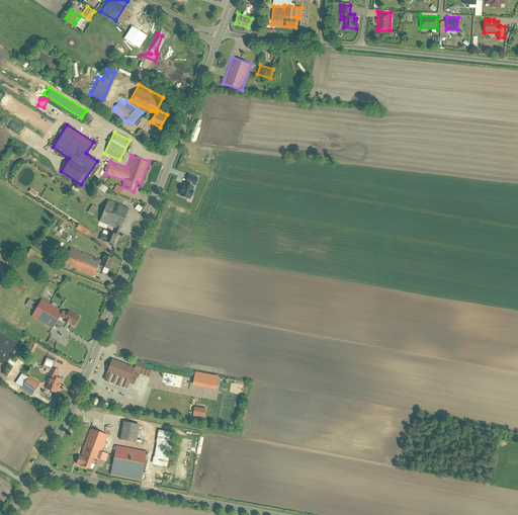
[(192,188),(192,187),(193,184),(183,180),(182,184),(181,183),(179,188),(180,189),(179,192),(188,196),(190,192),(190,193),(192,188)]
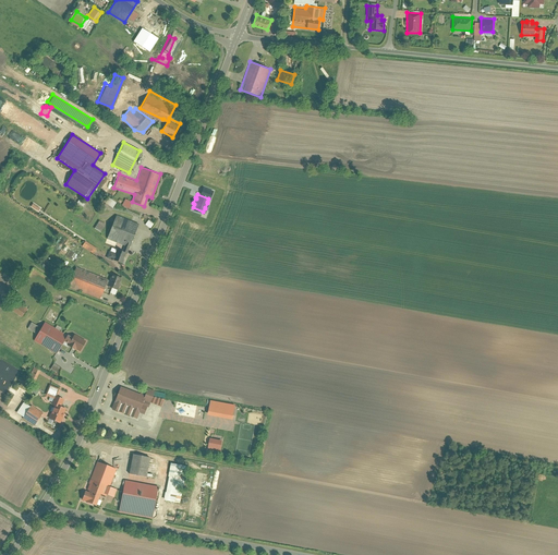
[(105,201),(112,205),(116,200),(108,195),(105,201)]
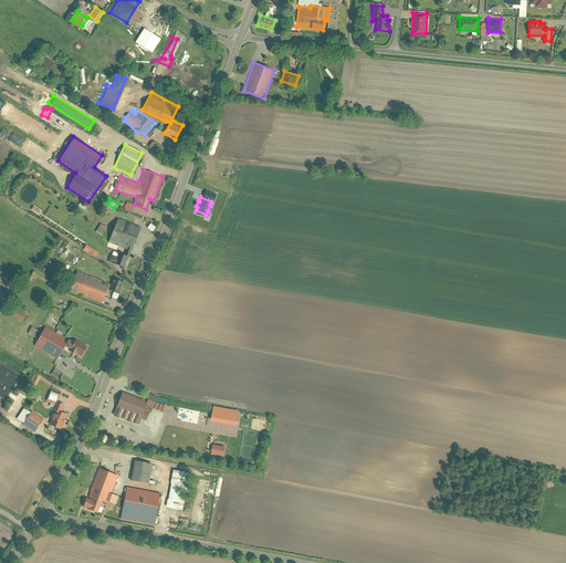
[(123,206),(129,209),(133,202),(126,199),(123,206)]
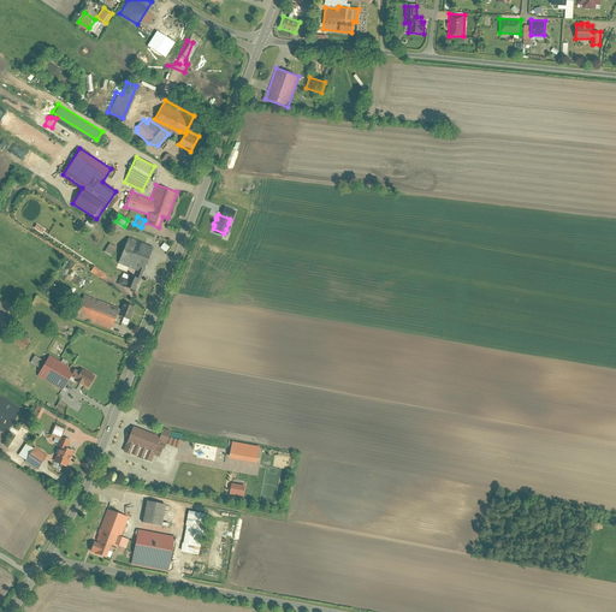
[(117,284),(135,290),(153,245),(129,237),(118,263),(137,271),(135,277),(129,274),(126,278),(119,275),(117,284)]
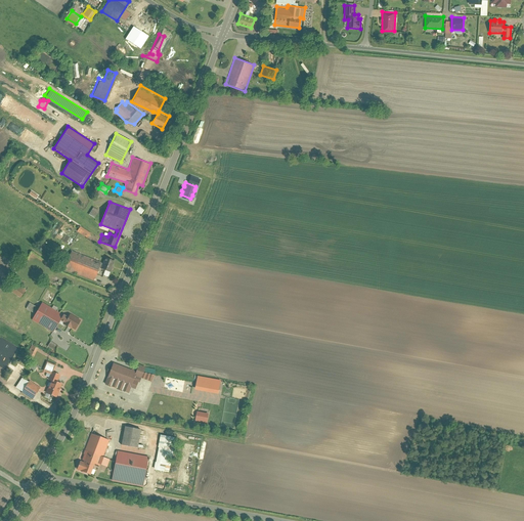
[(94,215),(97,208),(91,205),(88,212),(94,215)]
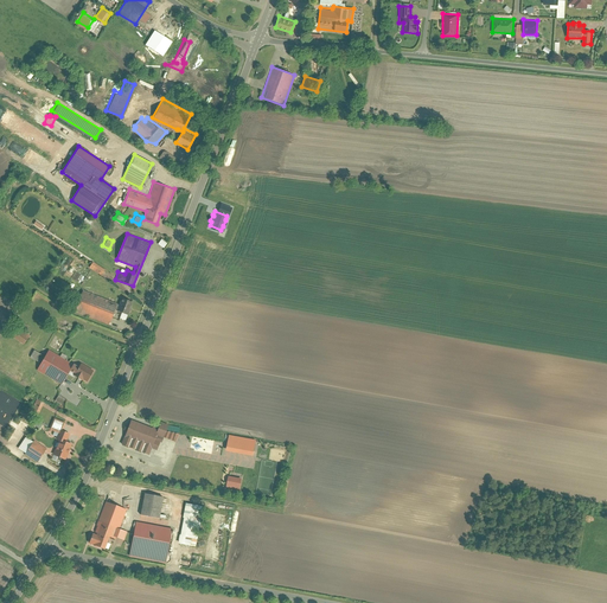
[(90,260),(88,264),(101,271),(103,265),(90,260)]
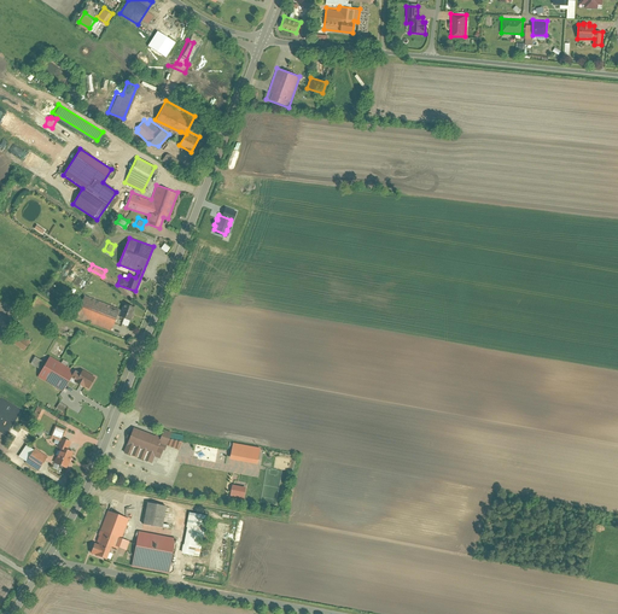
[(111,328),(120,307),(83,294),(76,316),(111,328)]
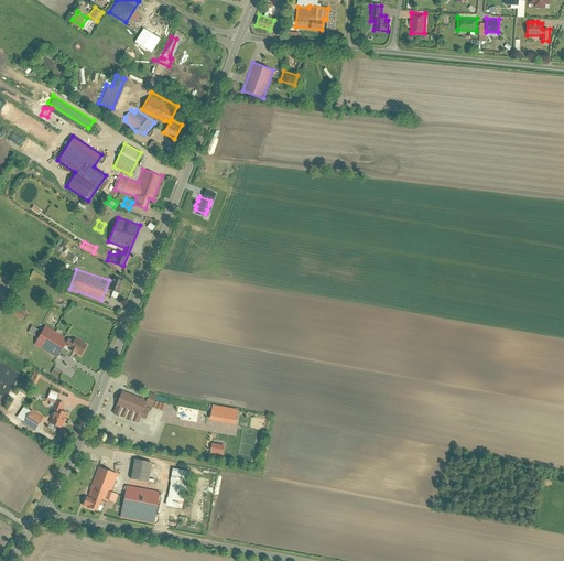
[(123,280),(112,277),(109,290),(119,293),(123,280)]
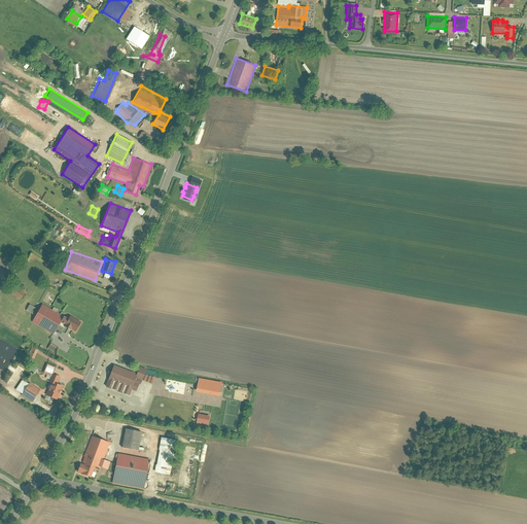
[(9,291),(20,297),(24,288),(14,283),(9,291)]
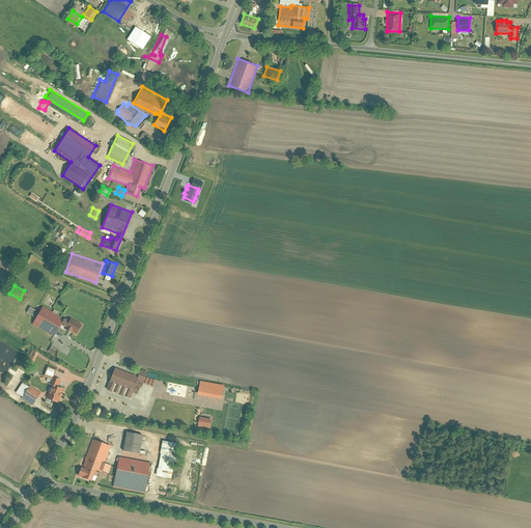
[(64,318),(42,306),(31,325),(54,336),(64,318)]
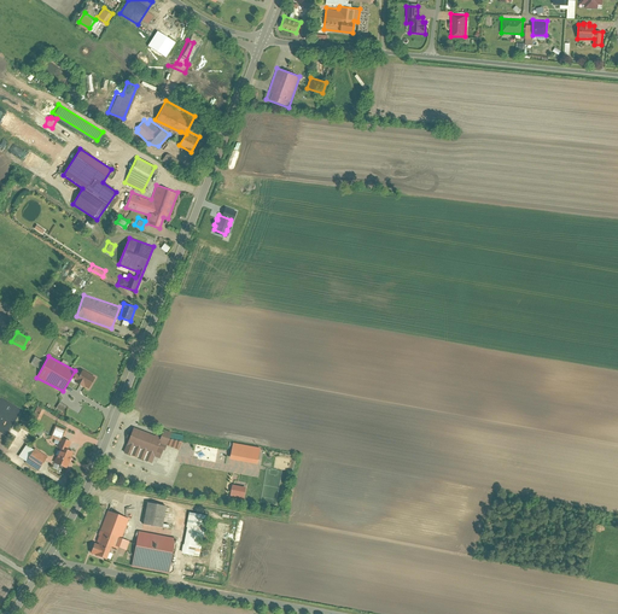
[(97,375),(81,368),(75,381),(74,384),(82,389),(83,386),(89,390),(97,375)]
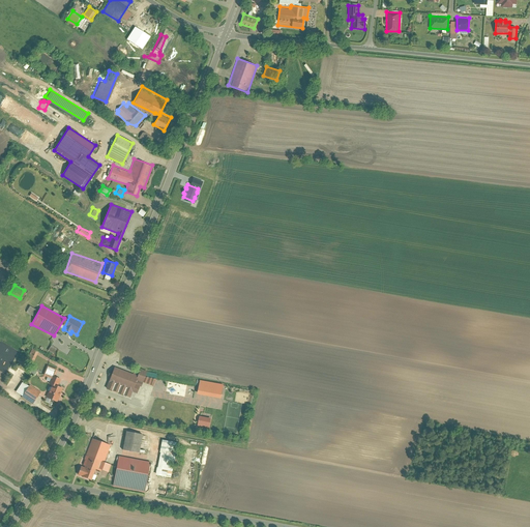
[(38,351),(31,348),(25,361),(31,364),(38,351)]
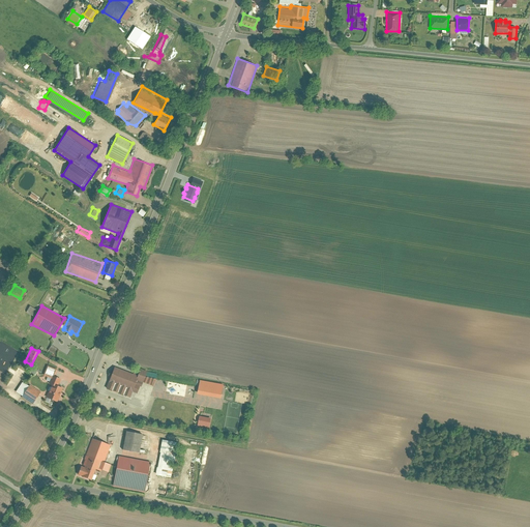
[(137,373),(113,363),(104,387),(129,397),(131,391),(136,392),(139,385),(140,385),(142,382),(154,387),(157,378),(148,375),(150,371),(139,367),(137,373)]
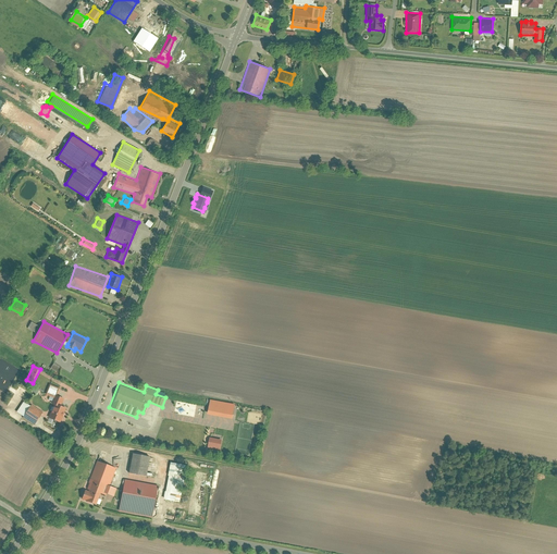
[(59,420),(65,407),(60,405),(63,396),(54,393),(50,404),(53,405),(49,416),(59,420)]
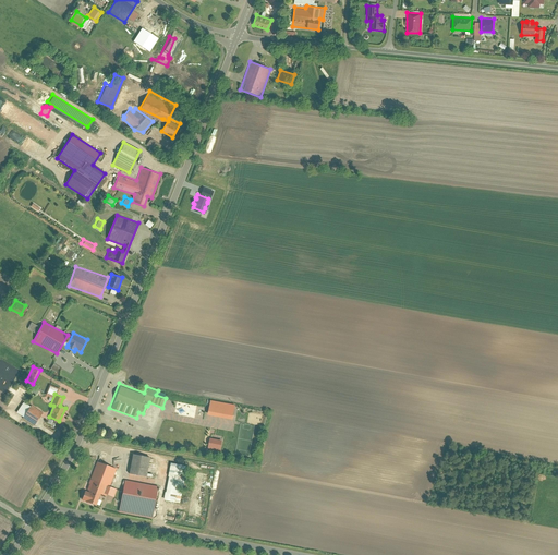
[(235,405),(210,400),(207,417),(233,421),(234,411),(235,405)]
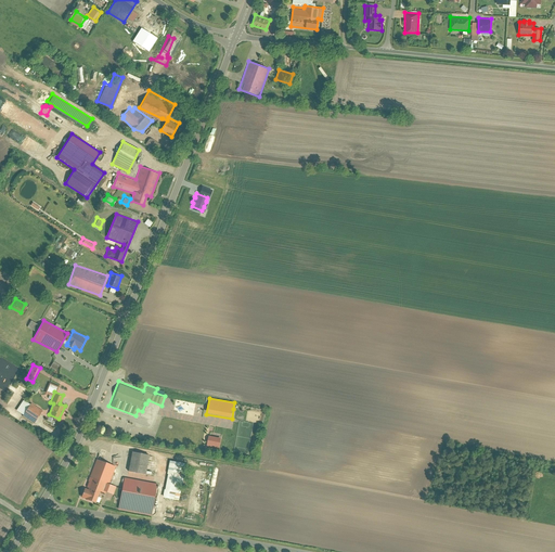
[(42,409),(30,401),(22,415),(34,423),(42,409)]
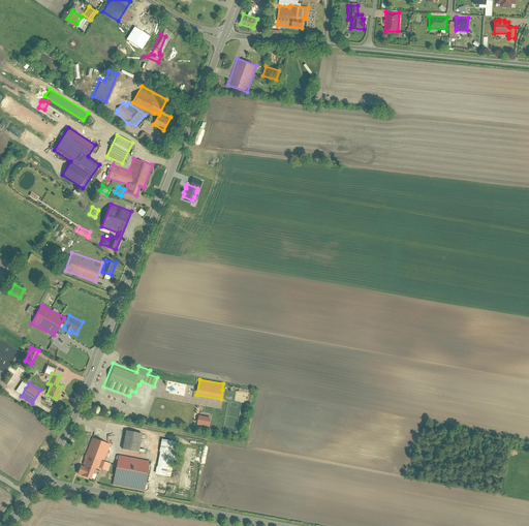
[(211,414),(198,412),(196,423),(209,425),(211,414)]
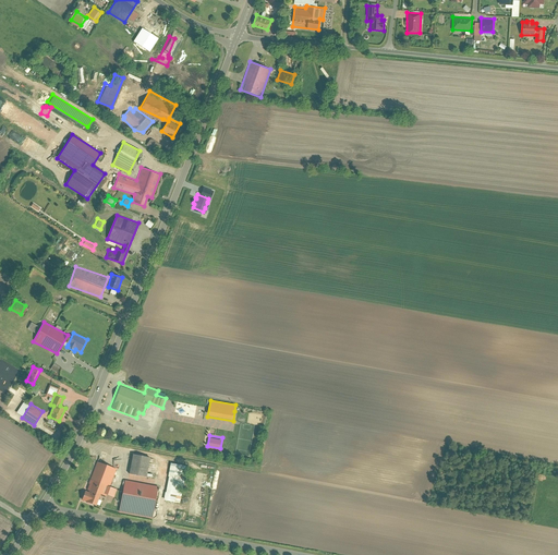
[(149,457),(132,454),(129,474),(146,477),(149,457)]
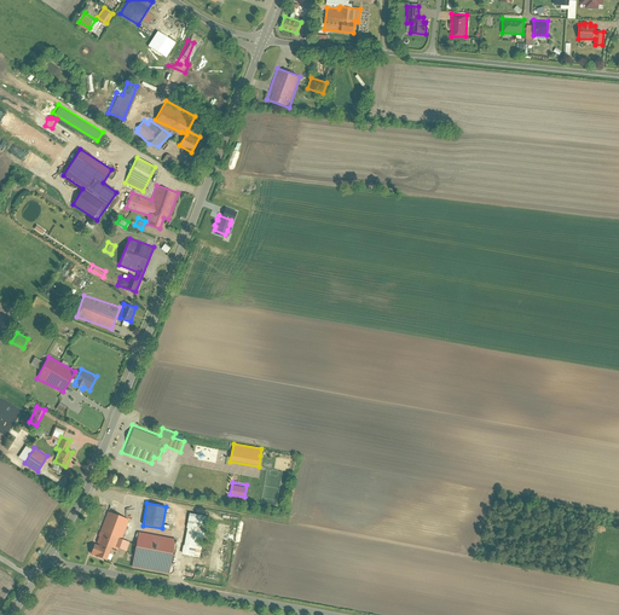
[(132,520),(106,510),(91,552),(106,558),(111,545),(126,551),(131,540),(125,538),(132,520)]
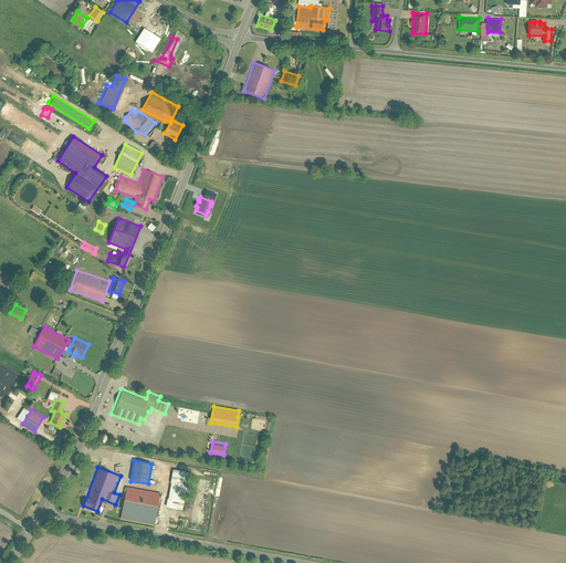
[(190,472),(173,469),(166,507),(182,510),(190,472)]
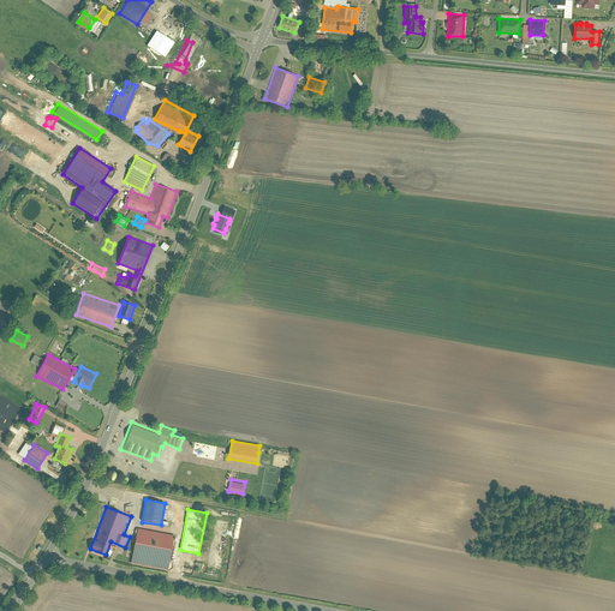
[(174,533),(137,527),(130,563),(168,569),(174,533)]
